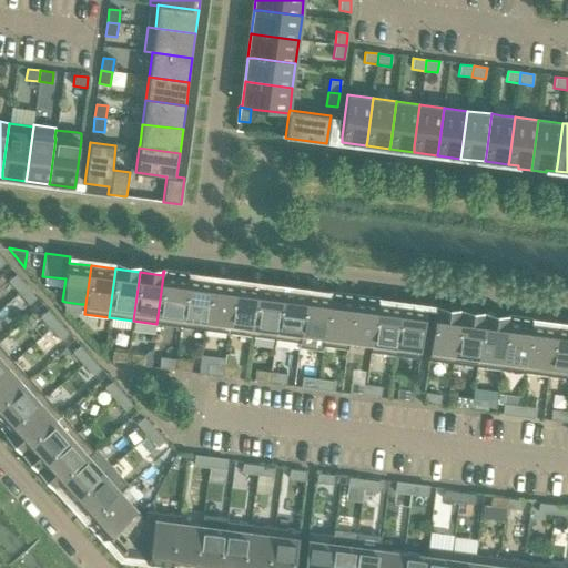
[(156,324),(181,326),(186,279),(188,274),(164,271),(163,275),(156,324)]
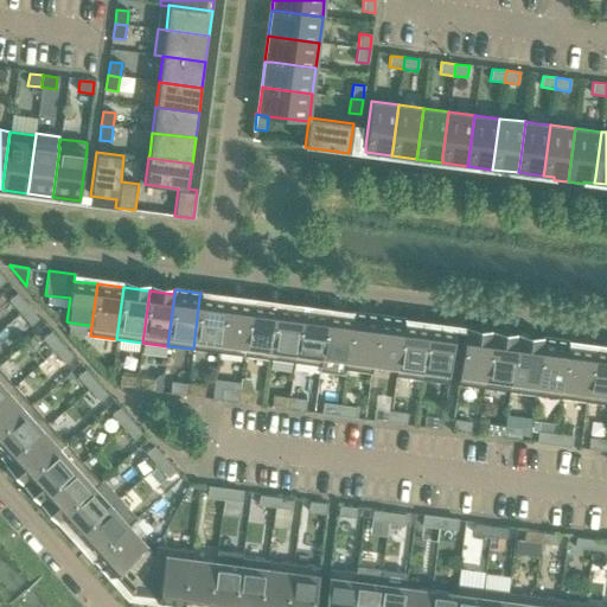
[(193,349),(218,352),(225,301),(200,298),(202,293),(200,293),(199,298),(193,349)]
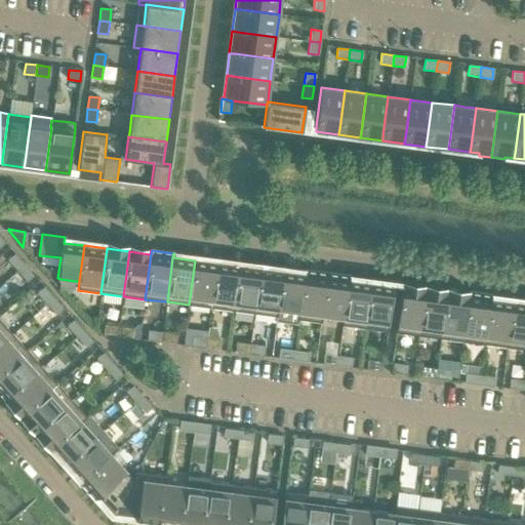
[(7,259),(17,271),(24,265),(14,254),(7,259)]
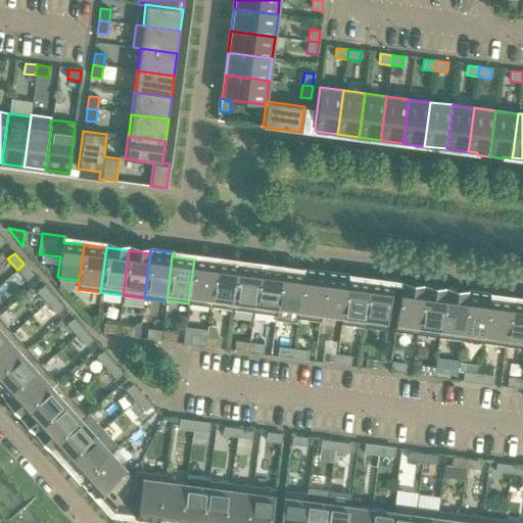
[(188,303),(210,306),(216,263),(194,259),(188,303)]
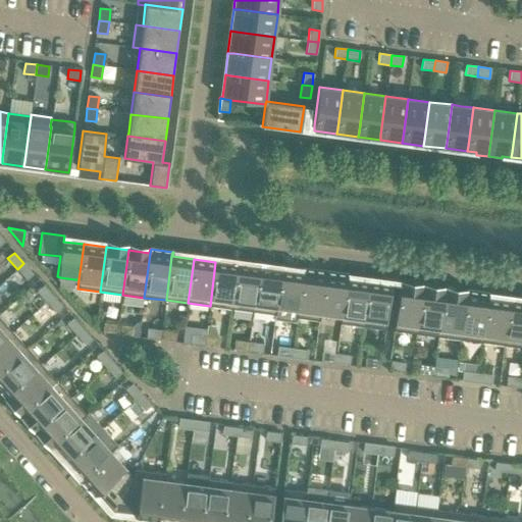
[(210,306),(231,309),(238,265),(215,262),(210,306)]
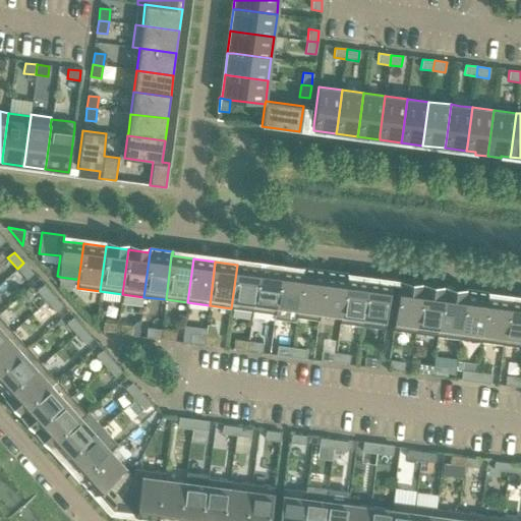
[(23,263),(17,269),(26,280),(34,274),(23,263)]
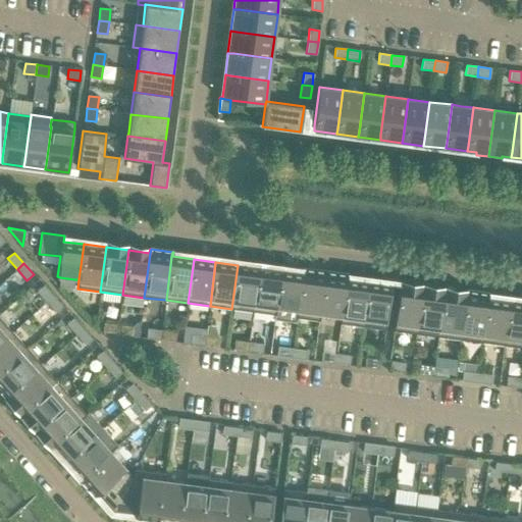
[(231,309),(253,312),(259,267),(238,265),(231,309)]
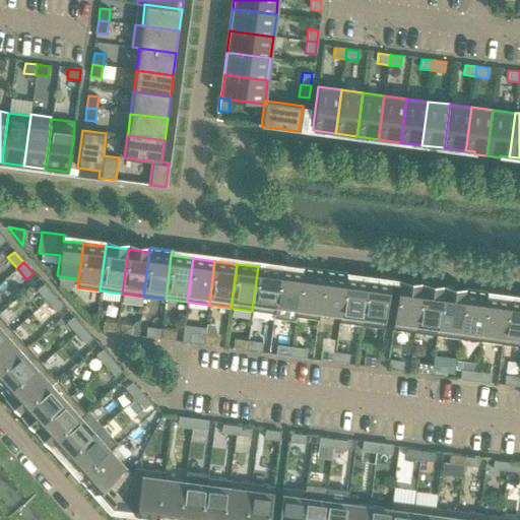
[(275,314),(276,307),(275,307),(280,269),(258,266),(252,311),(275,314)]
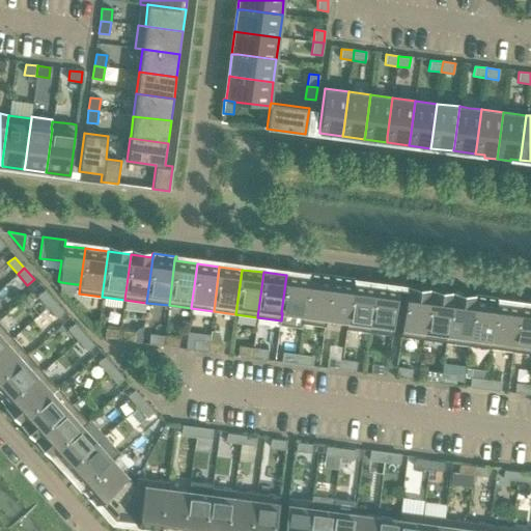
[(282,313),(302,315),(303,316),(308,278),(308,274),(307,278),(286,275),(281,313),(282,313)]
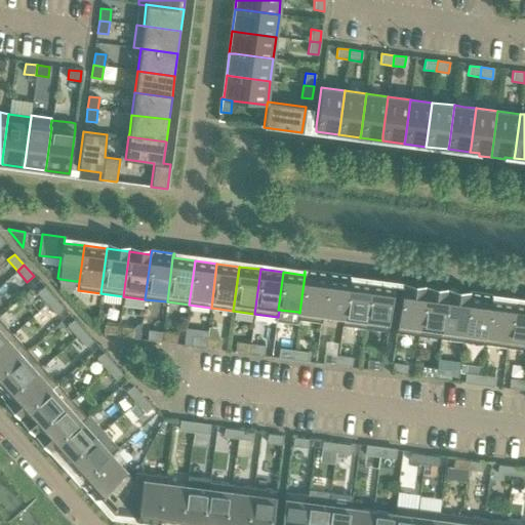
[(321,323),(322,316),(321,315),(326,278),(327,274),(305,271),(305,275),(299,313),(298,312),(297,320),(321,323)]
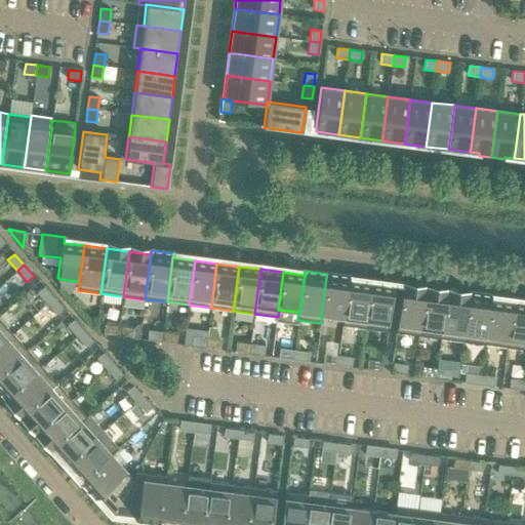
[(322,316),(342,318),(344,318),(349,281),(349,277),(327,274),(326,278),(321,315),(322,316)]
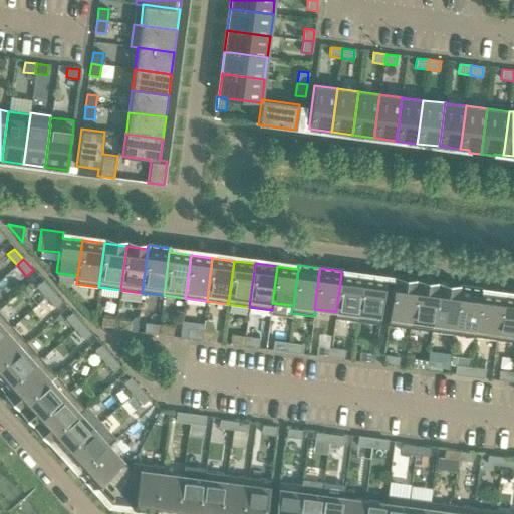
[(334,318),(356,321),(362,278),(342,275),(342,271),(341,271),(341,275),(336,311),(335,311),(334,318)]
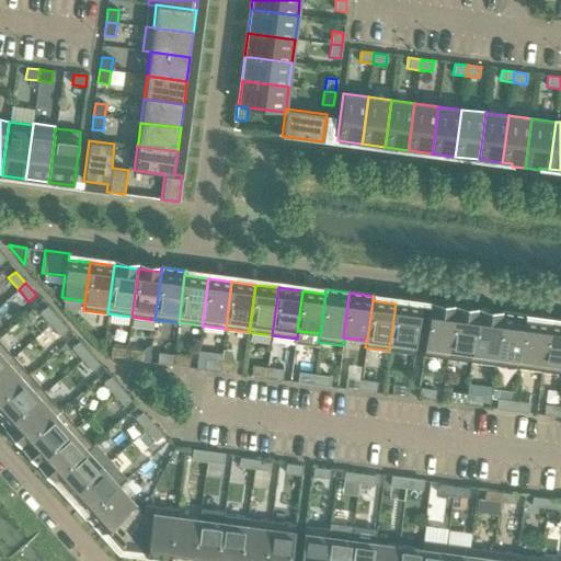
[(64,308),(79,309),(80,300),(65,298),(64,308)]
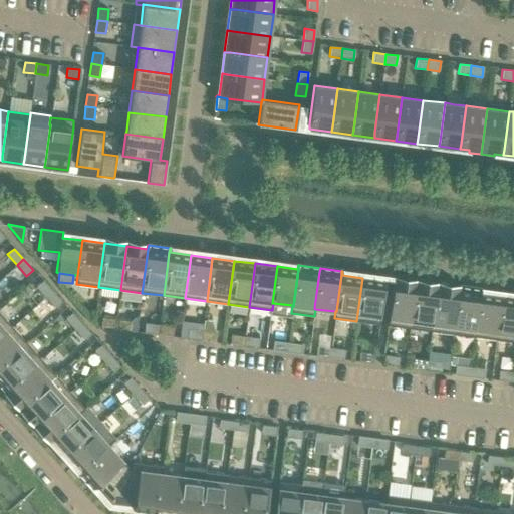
[(362,278),(356,321),(379,324),(384,281),(362,278)]
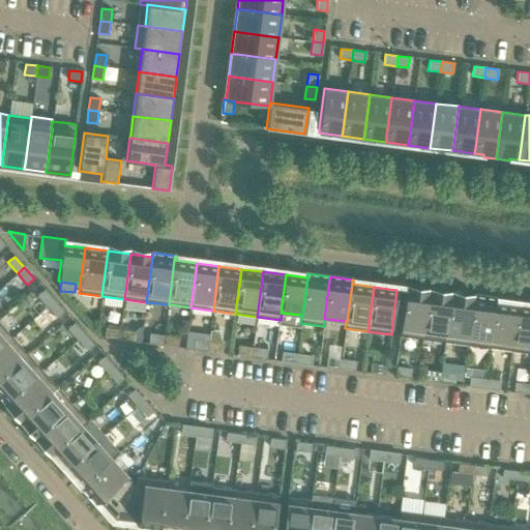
[(37,296),(48,306),(54,300),(45,290),(37,296)]
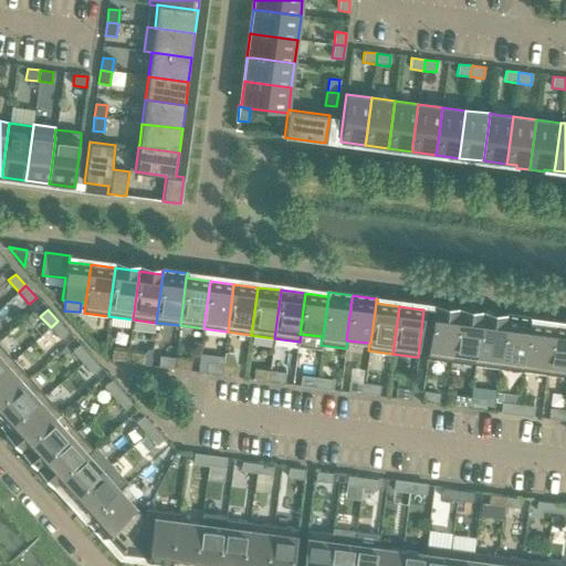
[(427,358),(451,362),(458,314),(433,311),(427,358)]
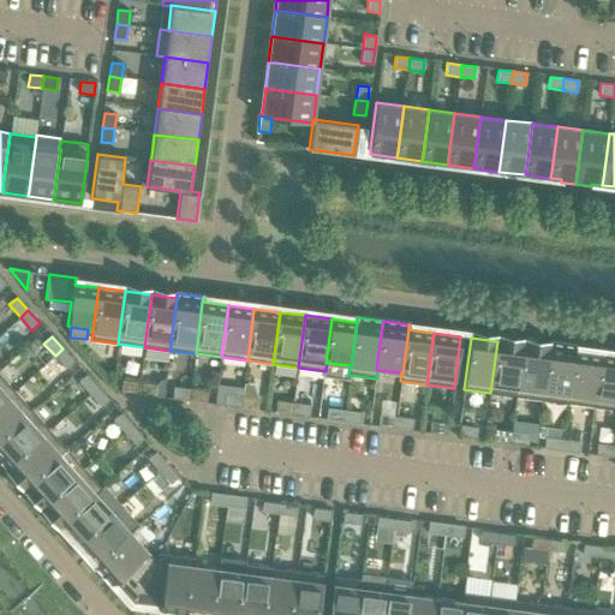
[(490,393),(517,396),(524,345),(497,341),(490,393)]
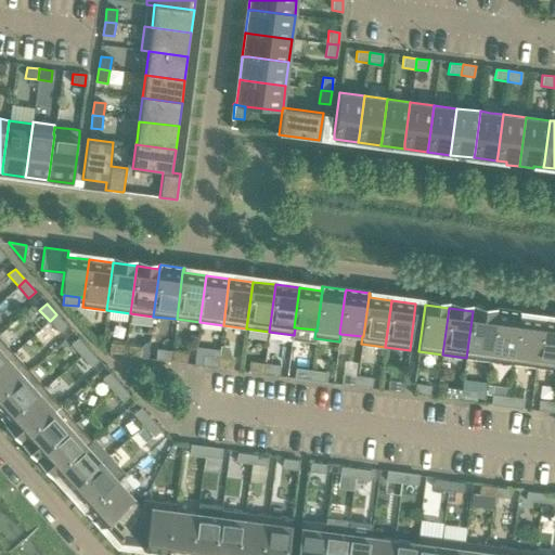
[(466,358),(489,361),(495,313),(495,309),(494,313),(473,311),(466,358)]
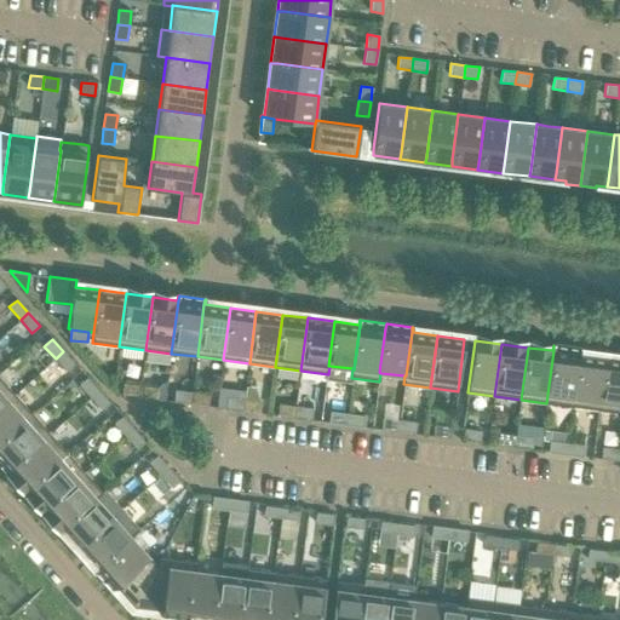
[(546,403),(573,407),(579,354),(580,349),(554,345),(554,350),(546,403)]
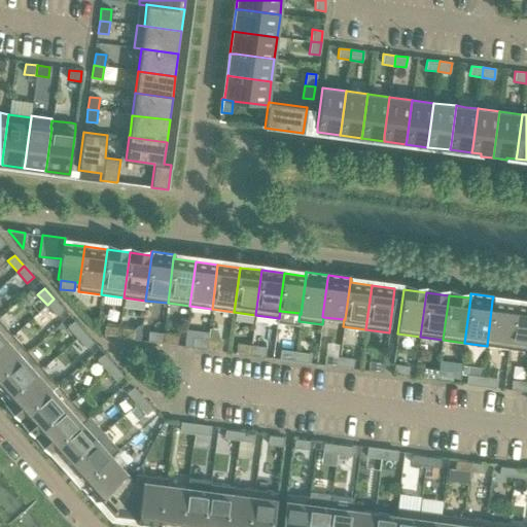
[(487,346),(508,349),(515,304),(493,301),(494,296),(493,296),(492,301),(487,346)]
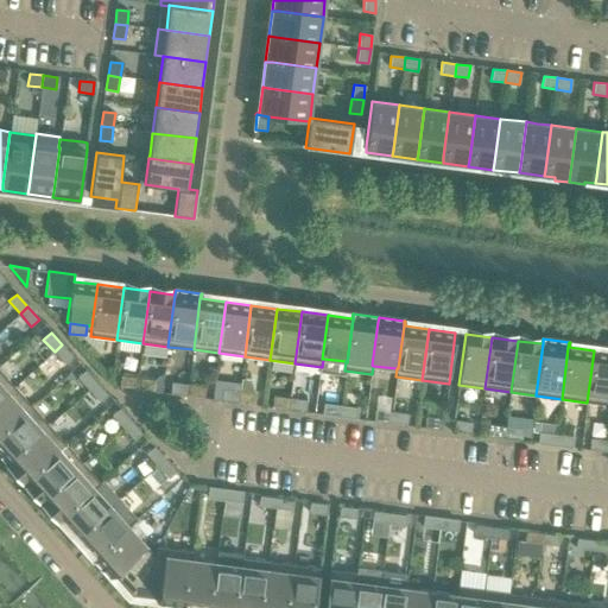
[(62,344),(55,352),(65,365),(74,358),(62,344)]
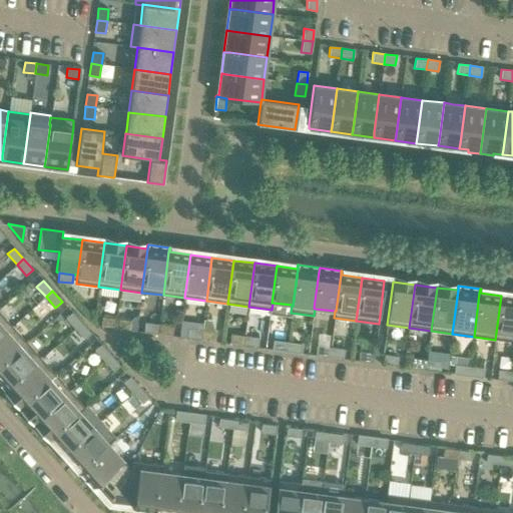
[(495,340),(512,342),(512,297),(501,296),(495,340)]
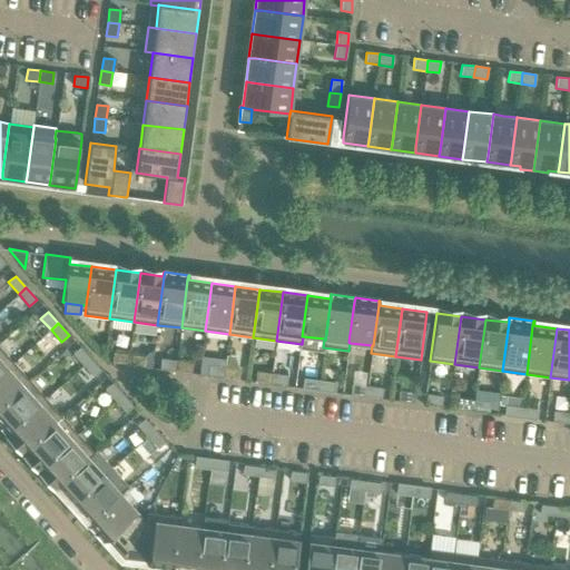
[(0,375),(13,363),(0,347),(0,375)]
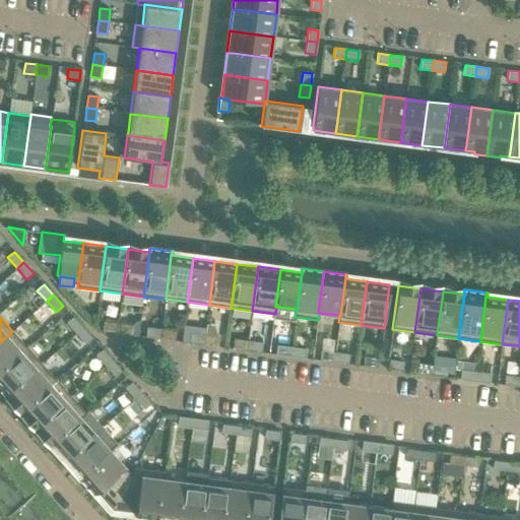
[(66,323),(76,333),(82,327),(72,317),(66,323)]
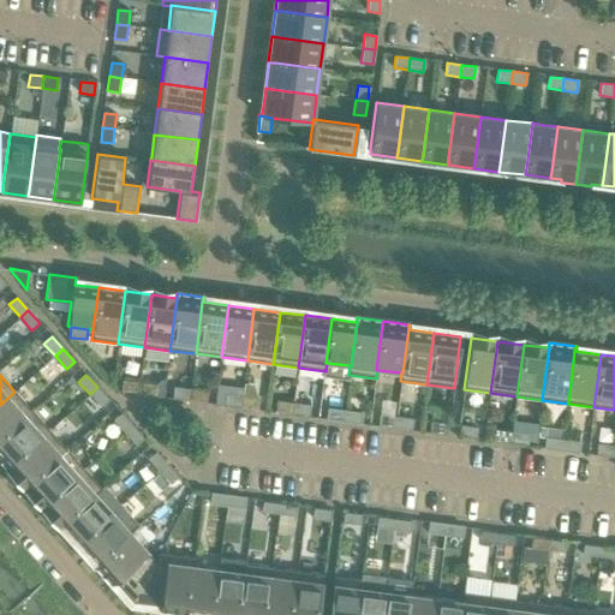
[(121,390),(138,393),(139,382),(123,380),(121,390)]
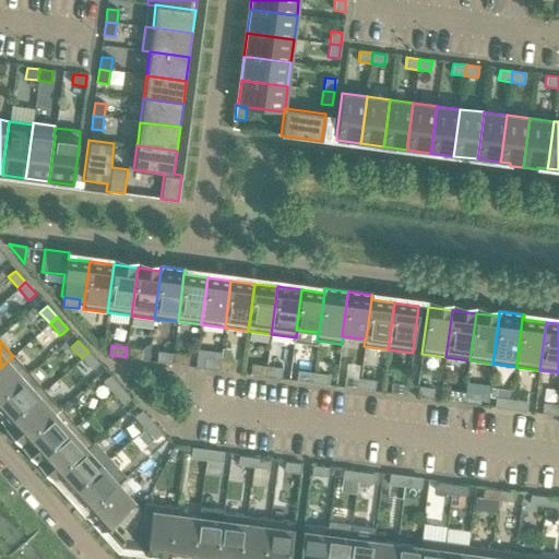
[(127,347),(126,357),(141,359),(142,349),(127,347)]
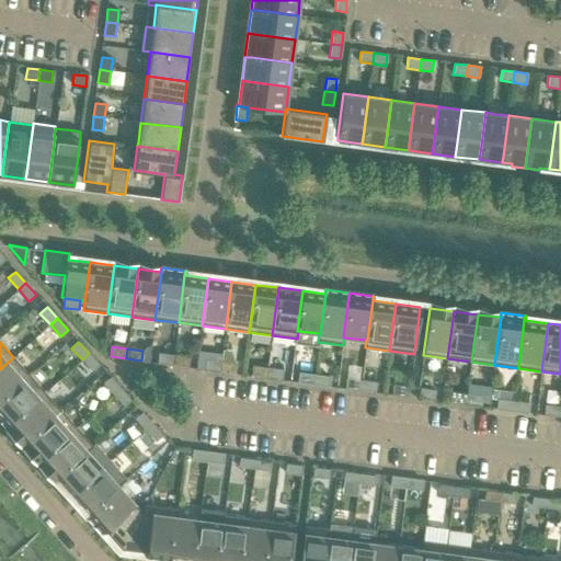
[(89,353),(82,359),(92,371),(100,365),(89,353)]
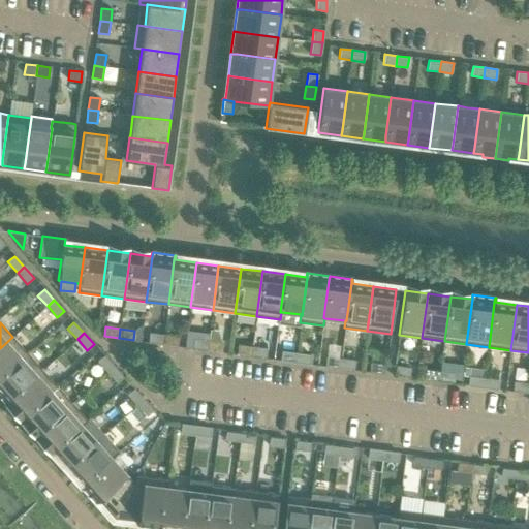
[(149,342),(163,344),(164,335),(150,333),(149,342)]
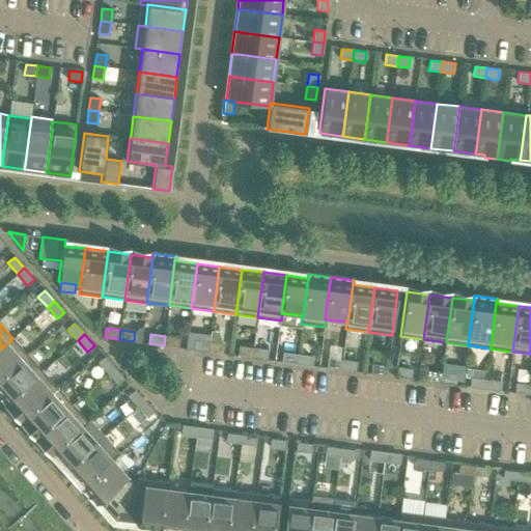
[(165,336),(164,345),(178,347),(179,338),(165,336)]
